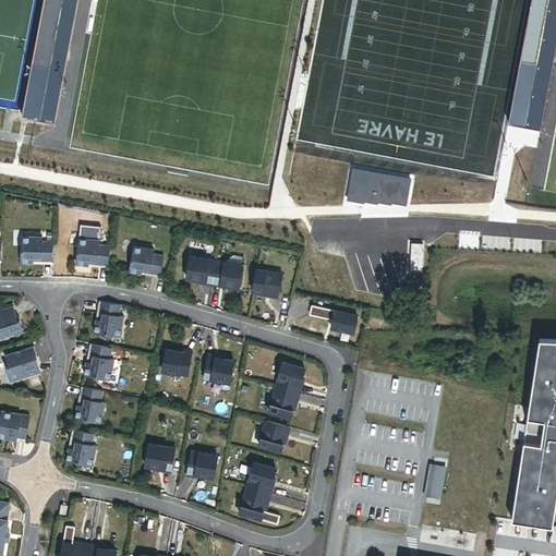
[(72,0),(47,0),(24,118),(47,122),(72,0)]
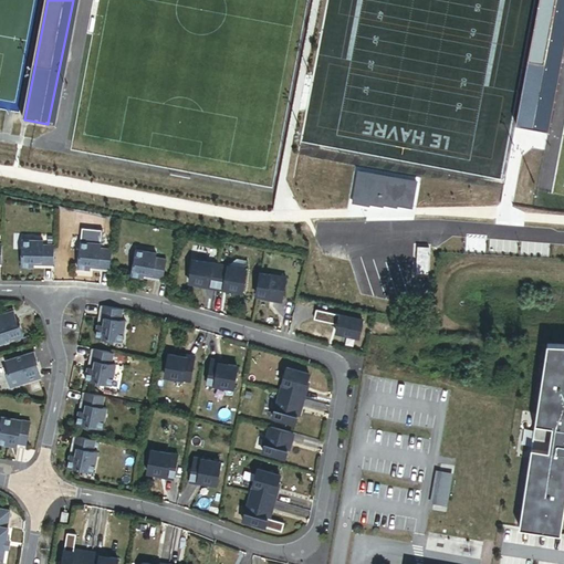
[(356,173),(350,205),(365,208),(366,206),(382,209),(382,207),(395,210),(396,208),(409,211),(415,185),(356,173)]
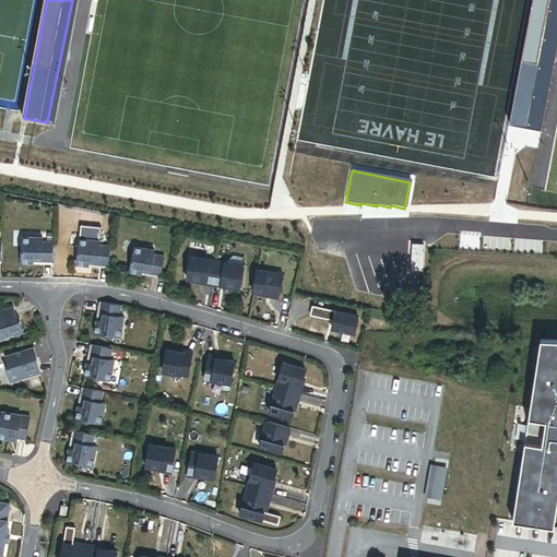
[(51,264),(51,244),(42,244),(42,239),(21,238),(20,264),(32,264),(32,263),(51,264)]
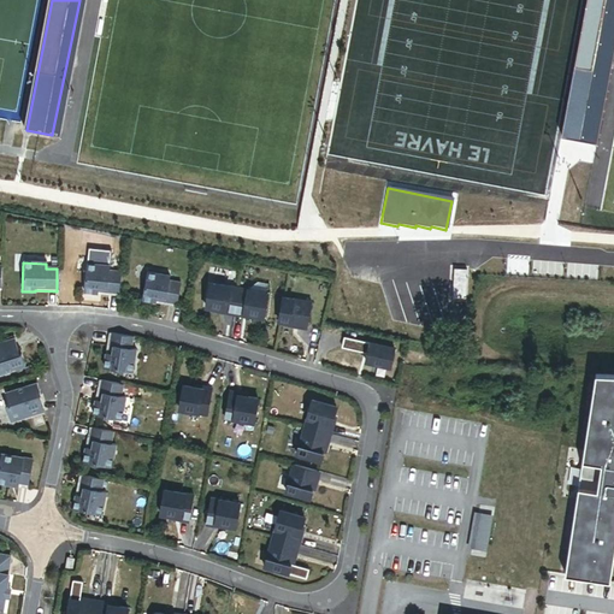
[(118,295),(119,273),(108,272),(108,267),(86,265),(83,294),(96,295),(96,294),(118,295)]
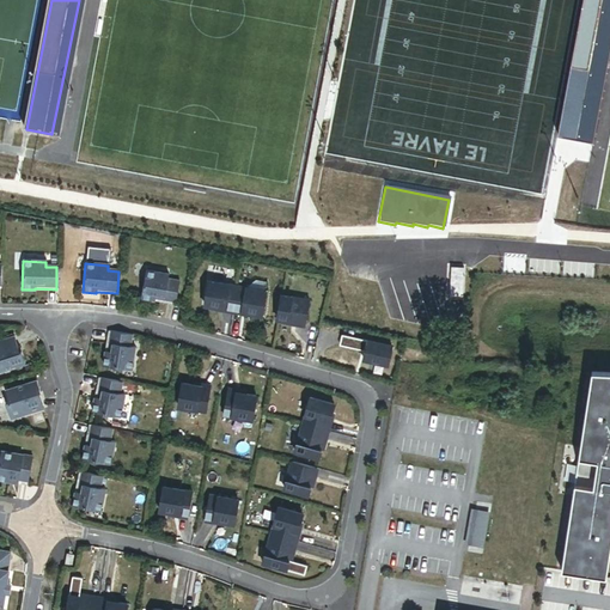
[(175,305),(178,284),(168,281),(168,276),(146,272),(140,300),(154,303),(154,300),(175,305)]
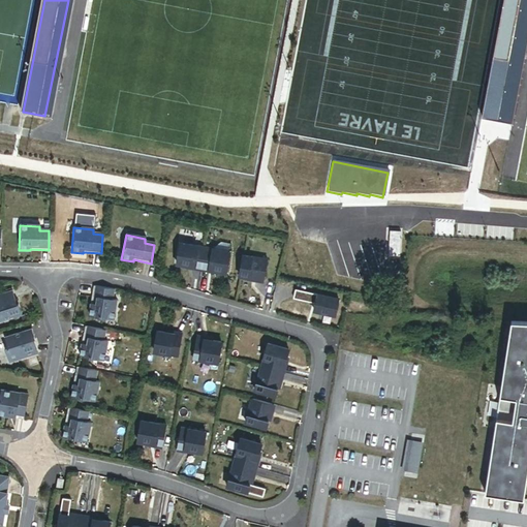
[(228,253),(179,244),(176,266),(225,274),(228,253)]
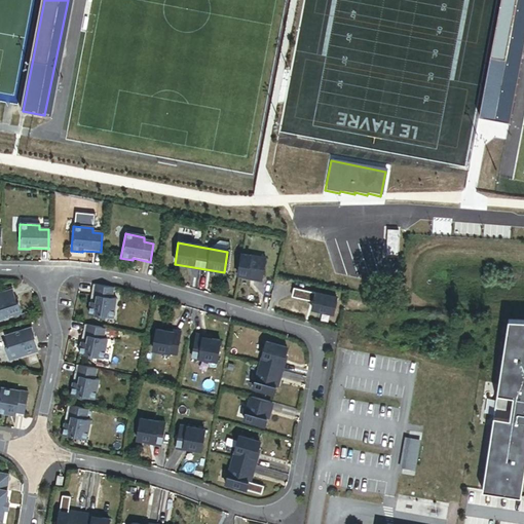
[(265,260),(241,255),(237,276),(261,281),(265,260)]
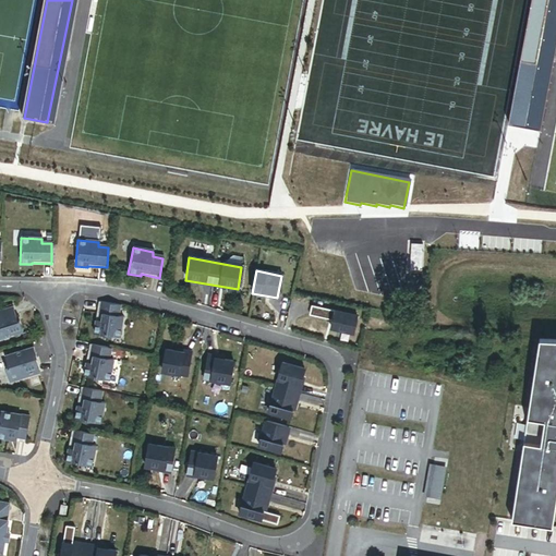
[(118,339),(122,319),(118,318),(120,307),(100,303),(97,322),(96,322),(93,334),(118,339)]
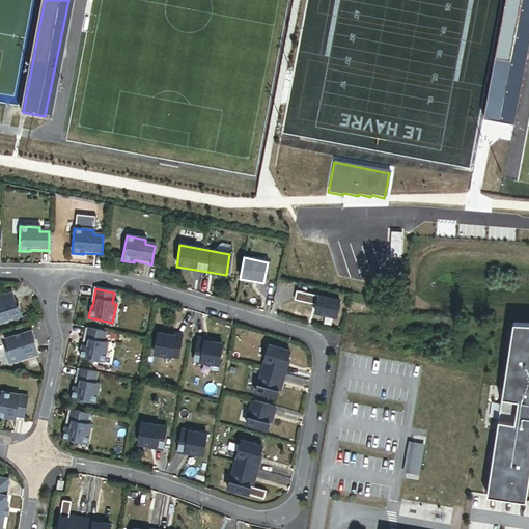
[(16,307),(15,303),(16,303),(11,293),(0,296),(0,322),(21,316),(18,306),(16,307)]
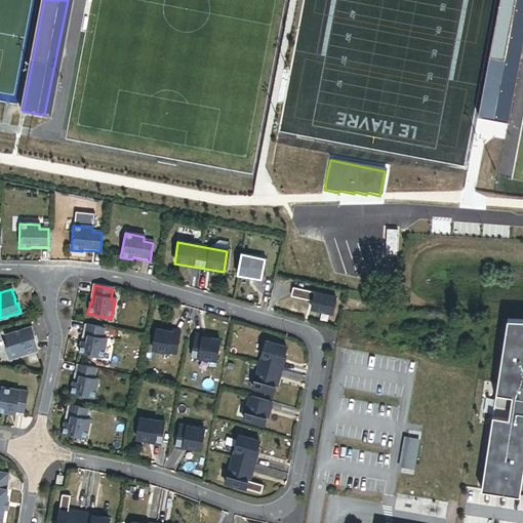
[(313,299),(314,294),(291,290),(289,299),(306,303),(306,298),(313,299)]
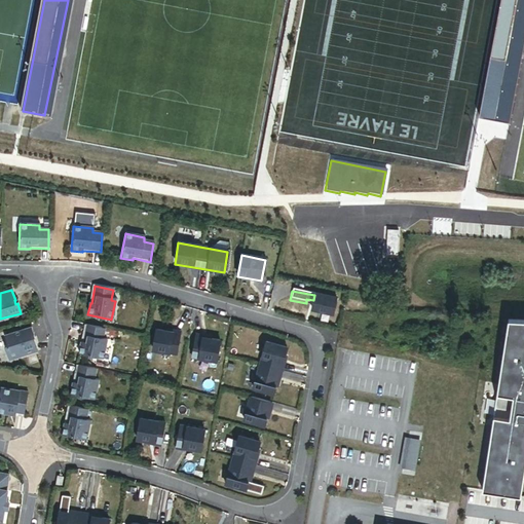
[(334,299),(314,295),(313,300),(312,304),(311,311),(331,315),(334,299)]
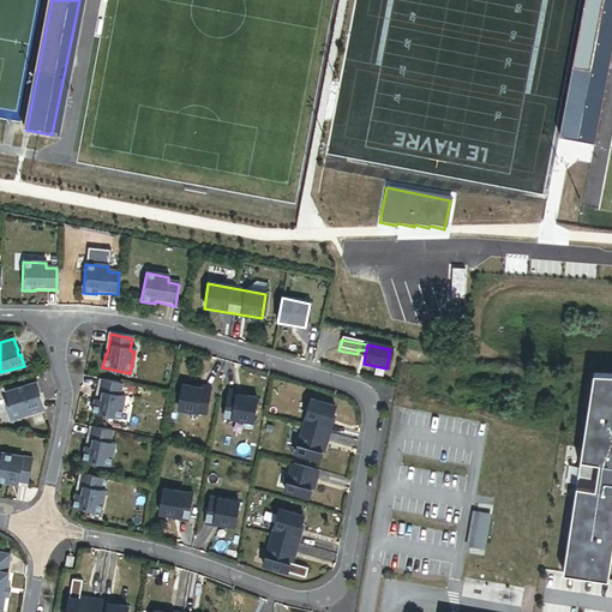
[(611,376),(593,376),(562,576),(607,583),(611,549),(611,376)]
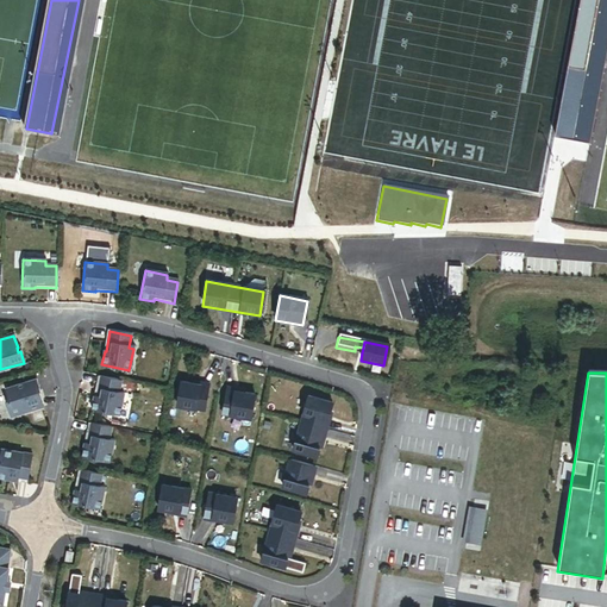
[(118,393),(120,382),(99,377),(95,398),(93,398),(91,411),(118,417),(123,394),(118,393)]
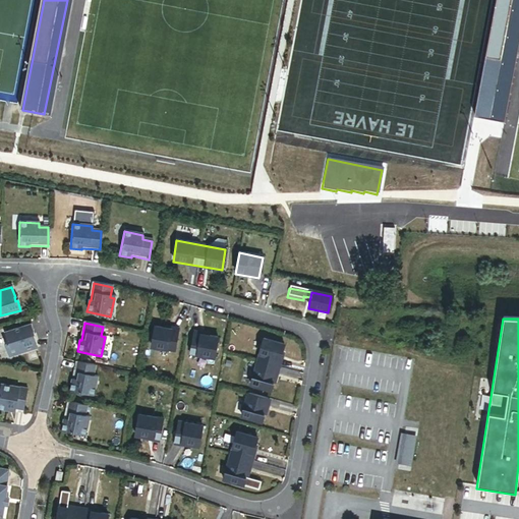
[(33,339),(32,336),(34,335),(31,325),(4,334),(7,343),(3,344),(8,358),(37,349),(33,339)]
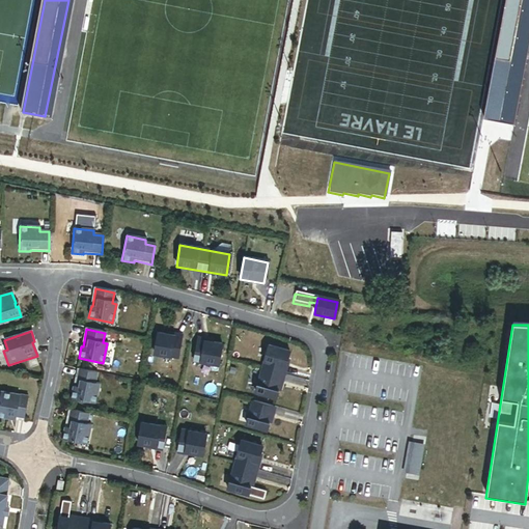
[(182,339),(157,335),(154,356),(177,360),(182,339)]
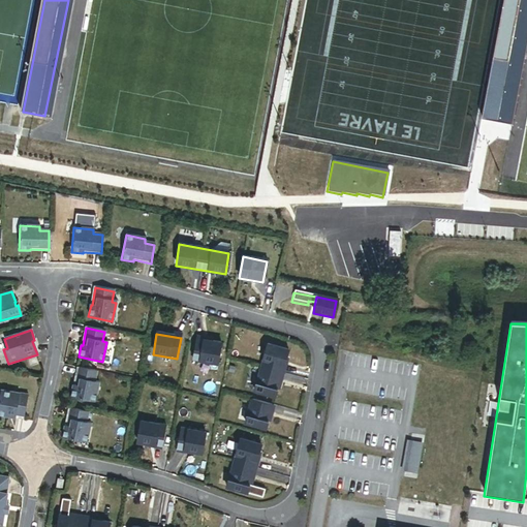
[(219,345),(195,341),(192,361),(216,366),(219,345)]
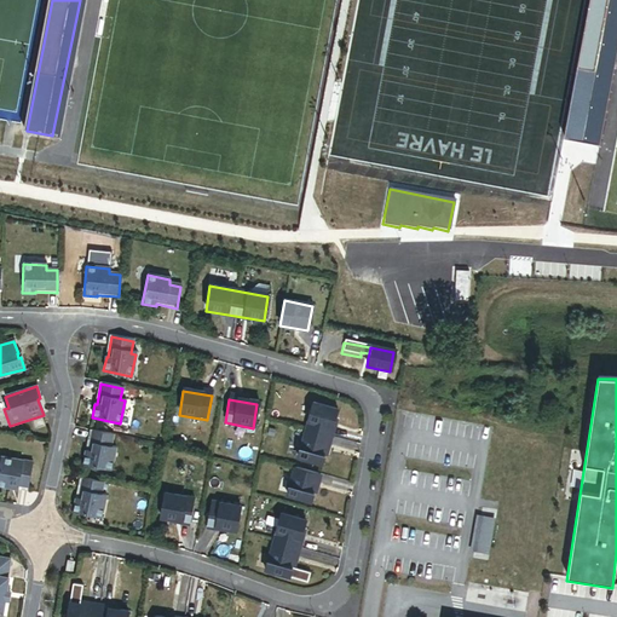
[(336,411),(312,404),(297,459),(321,466),(336,411)]
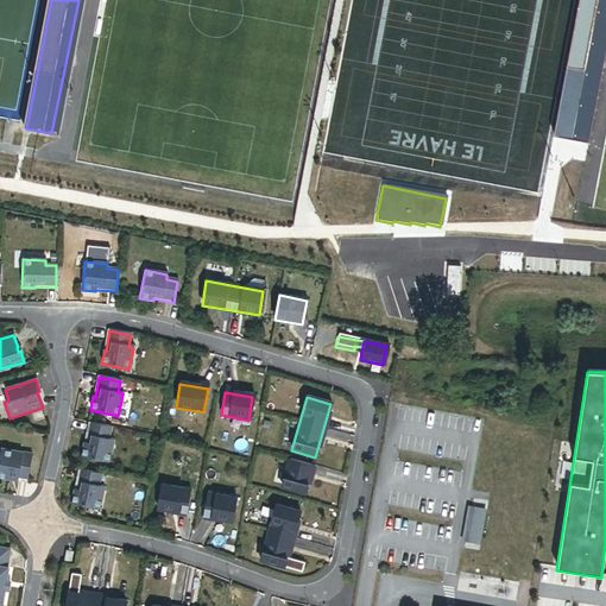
[(108,440),(111,428),(89,423),(86,443),(83,443),(81,456),(108,462),(113,441),(108,440)]
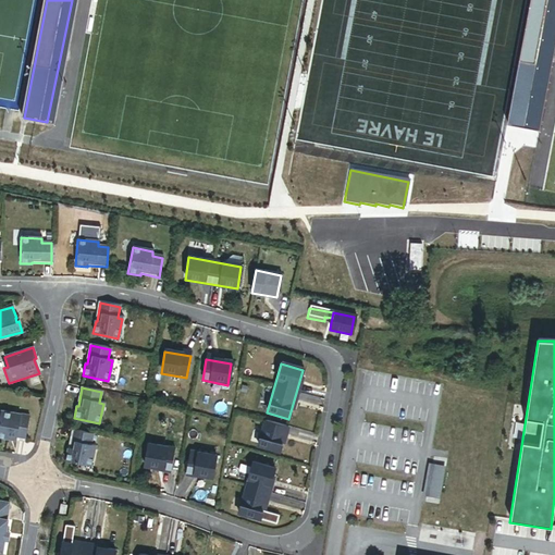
[(24,441),(27,421),(12,418),(13,415),(0,412),(0,440),(5,441),(7,438),(24,441)]
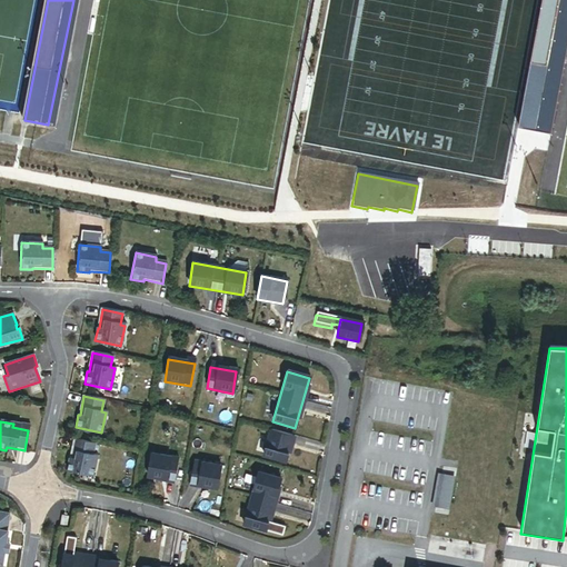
[(291,438),(270,431),(262,456),(285,463),(291,438)]
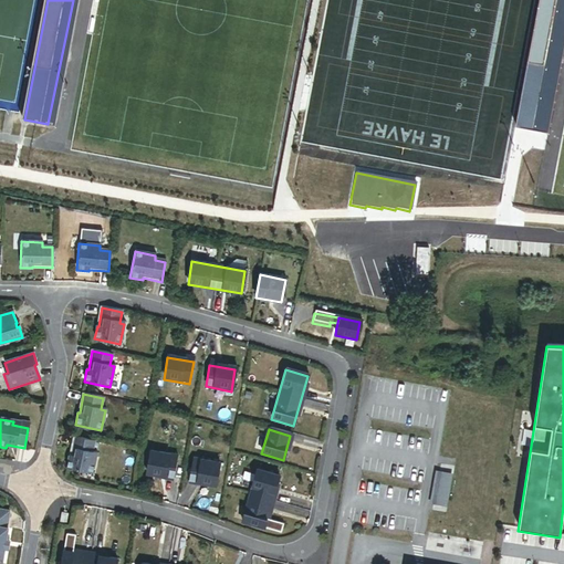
[(92,452),(94,441),(74,438),(70,457),(69,456),(66,469),(92,473),(96,453),(92,452)]
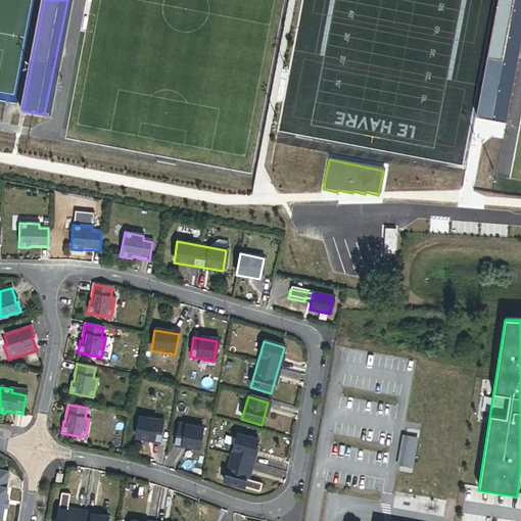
[(163,422),(139,418),(135,438),(159,442),(163,422)]
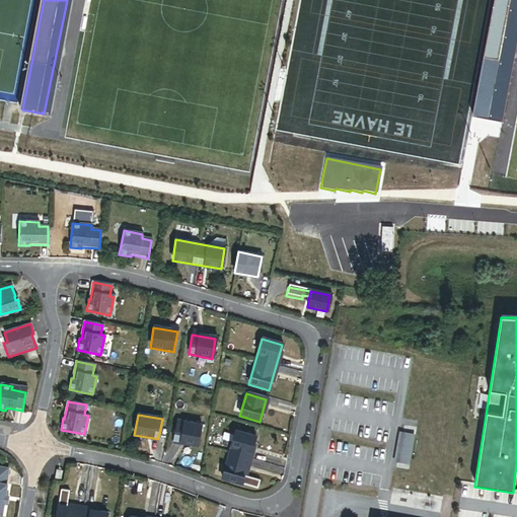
[(200,426),(175,422),(172,442),(197,446),(200,426)]
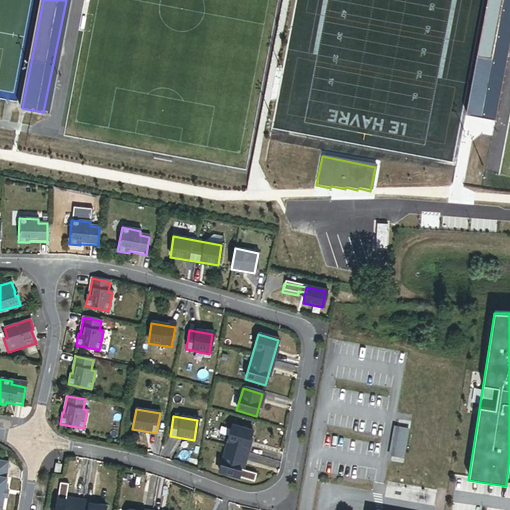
[(251,432),(231,426),(218,473),(253,483),(255,474),(240,470),(251,432)]
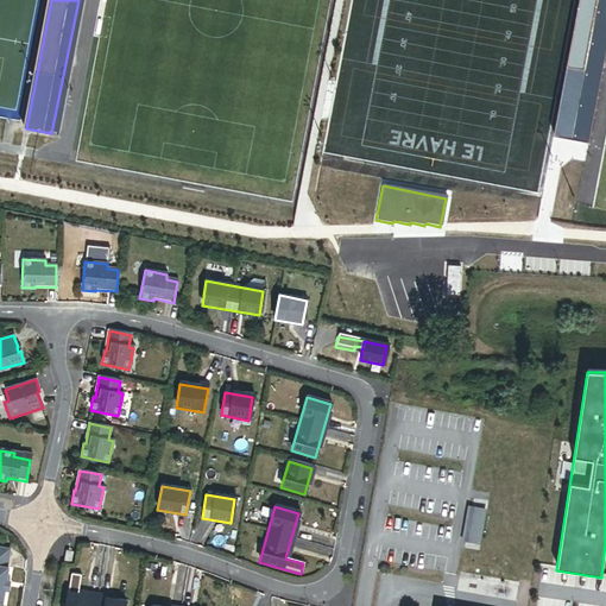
[(5,582),(7,570),(6,569),(10,553),(0,550),(0,604),(1,604),(4,591),(5,582)]
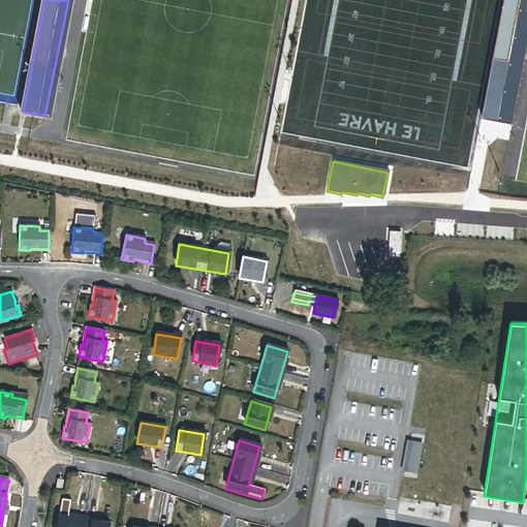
[(70,501),(61,500),(56,526),(85,526),(86,520),(68,518),(70,501)]
